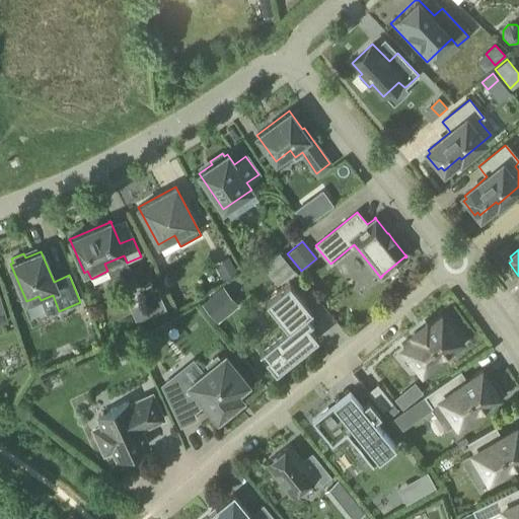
[(228,257),(214,266),(222,280),(236,272),(228,257)]
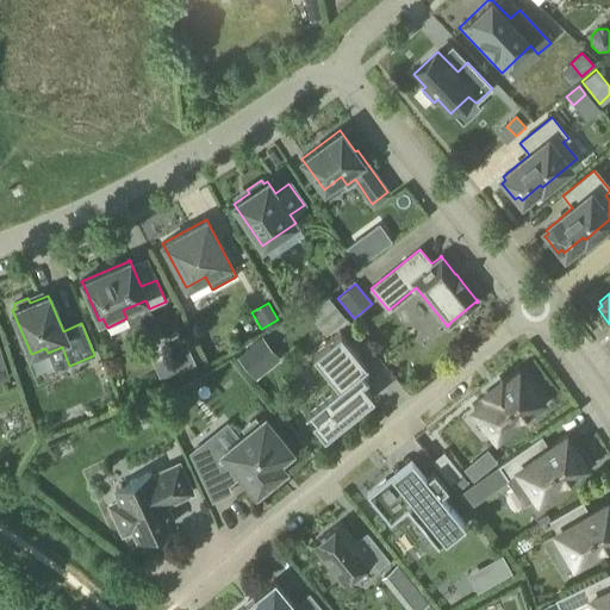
[(325,332),(335,325),(319,305),(309,313),(325,332)]
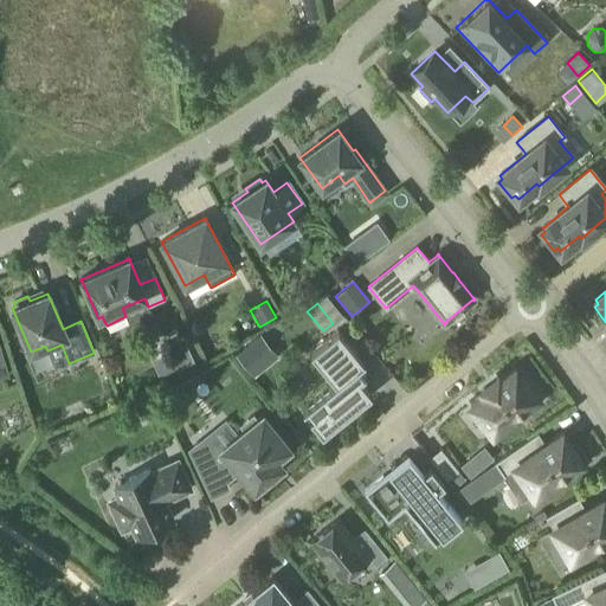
[(362,361),(337,330),(310,353),(335,384),(302,411),(303,412),(307,408),(313,416),(309,419),(322,434),(372,394),(360,380),(365,375),(358,367),(365,361),(363,360),(362,361)]
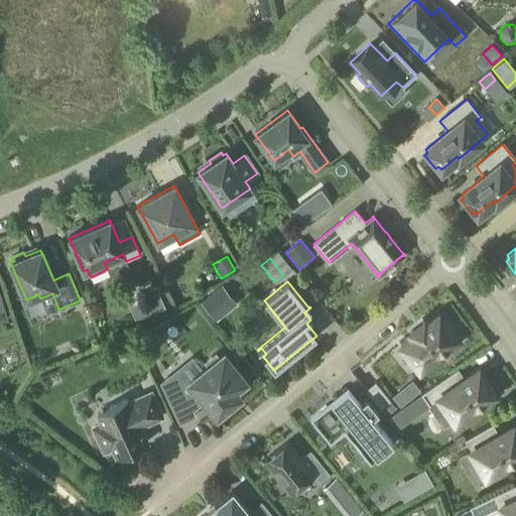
[(207,291),(214,312),(238,304),(231,283),(207,291)]
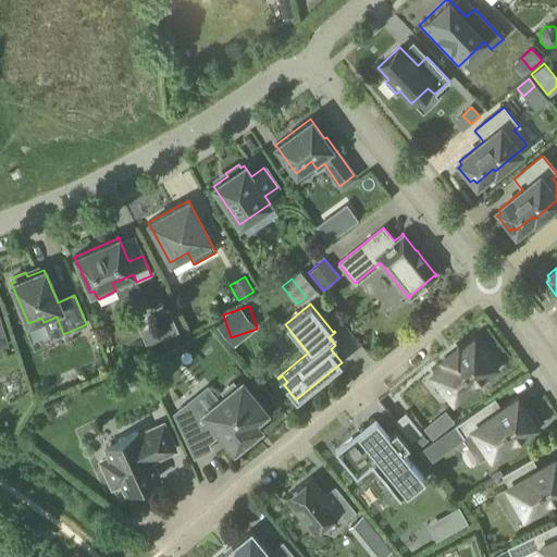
[(497,368),(473,339),(460,350),(457,347),(443,358),(445,362),(432,373),(453,398),(475,380),(479,383),(497,368)]
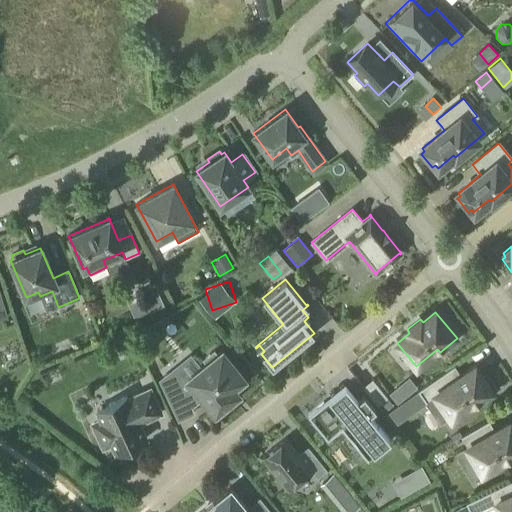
[(191,355),(160,381),(165,393),(178,420),(193,413),(190,408),(202,398),(214,414),(218,411),(220,414),(232,405),(229,402),(238,394),(233,388),(244,379),(222,351),(218,354),(214,350),(202,359),(205,364),(201,367),(191,355)]
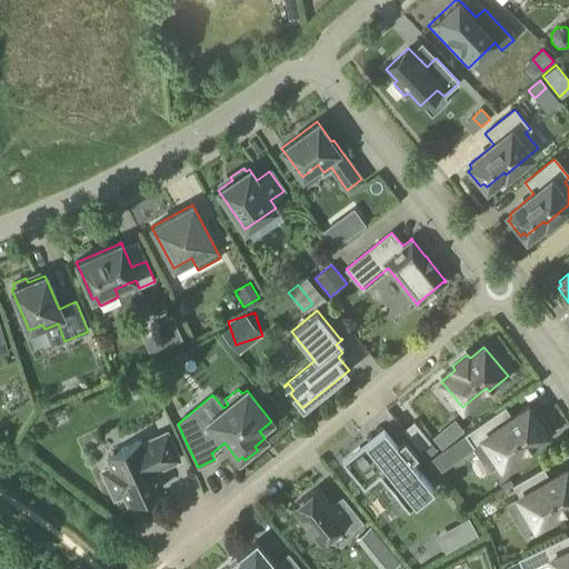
[(483,439),(501,465),(550,431),(540,416),(536,419),(527,407),(512,417),(505,406),(463,433),(473,447),(483,439)]
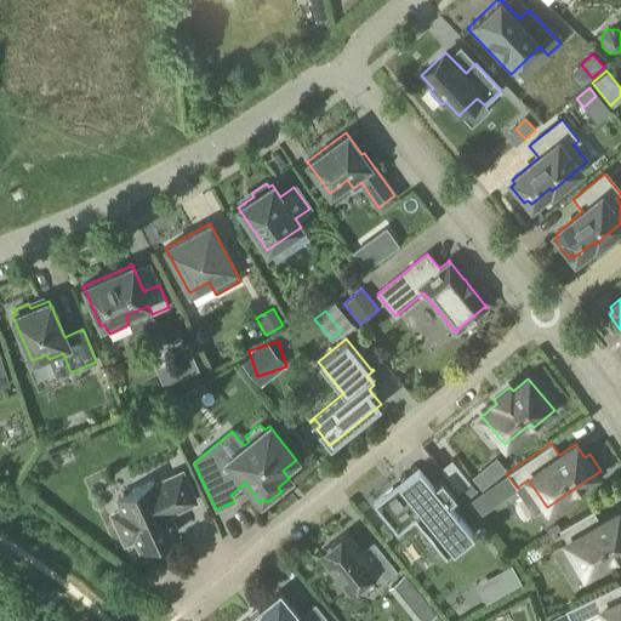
[(460,491),(469,483),(451,460),(440,469),(460,491)]
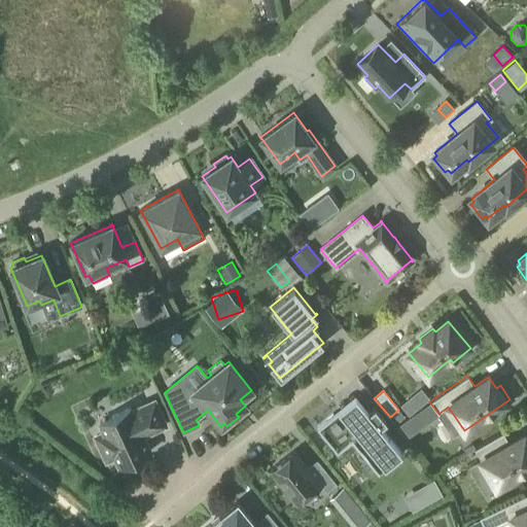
[(367,412),(355,396),(317,427),(337,452),(351,441),(378,472),(401,454),(380,426),(386,421),(375,407),(367,412)]
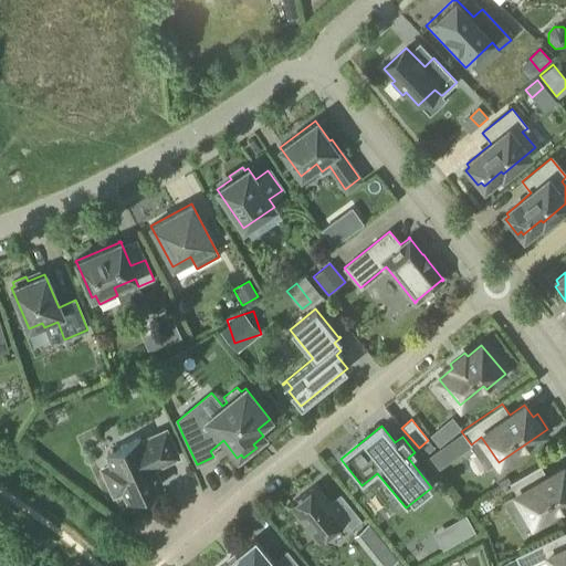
[(153,468),(177,457),(165,431),(140,442),(139,439),(106,454),(112,465),(103,470),(113,493),(123,489),(128,501),(161,486),(153,468)]
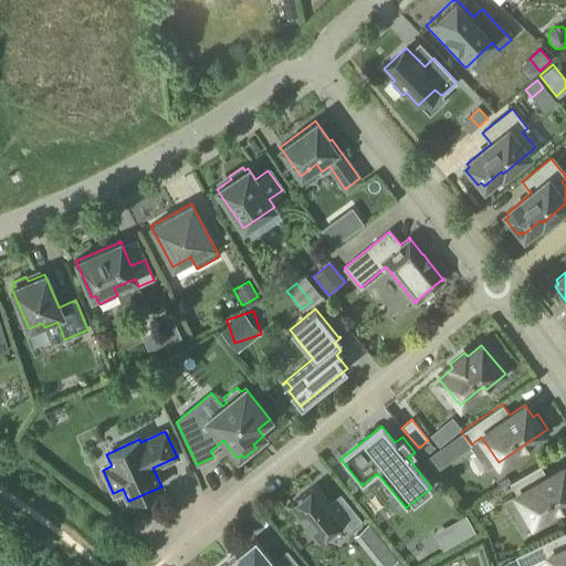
[(454,456),(446,443),(429,454),(438,467),(454,456)]
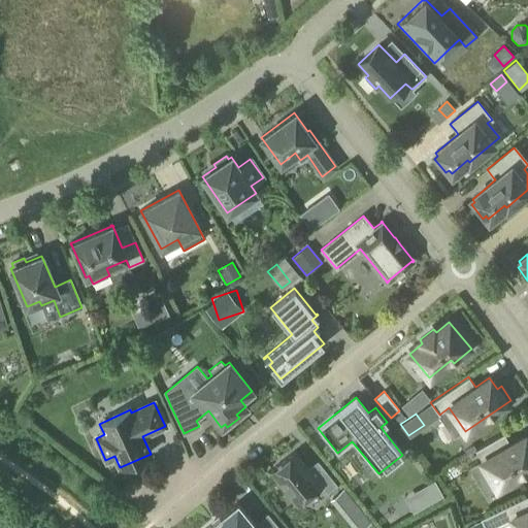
[(510,443),(503,432),(474,450),(497,487),(521,473),(523,477),(527,473),(527,440),(525,435),(510,443)]
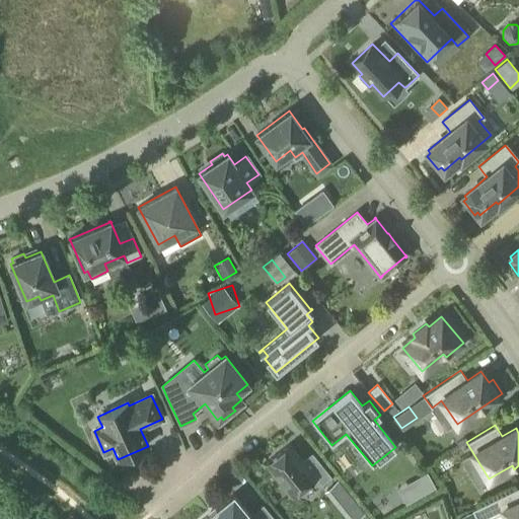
[(315,458),(306,466),(289,445),(266,463),(292,497),(315,477),(321,486),(331,477),(315,458)]
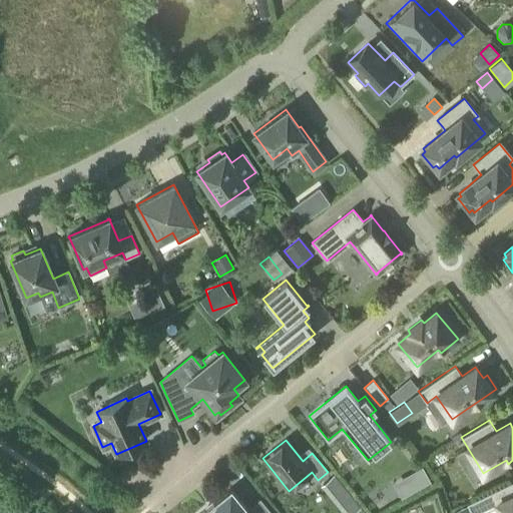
[(334,500),(346,491),(334,476),(322,486),(334,500)]
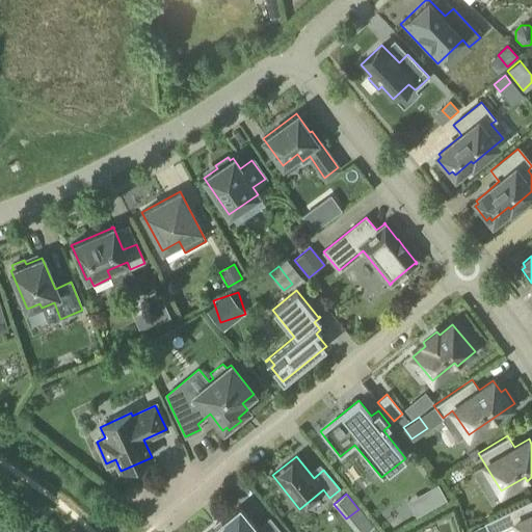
[(531,531),(531,498),(484,522),(488,531),(497,531),(515,523),(520,531),(531,531)]
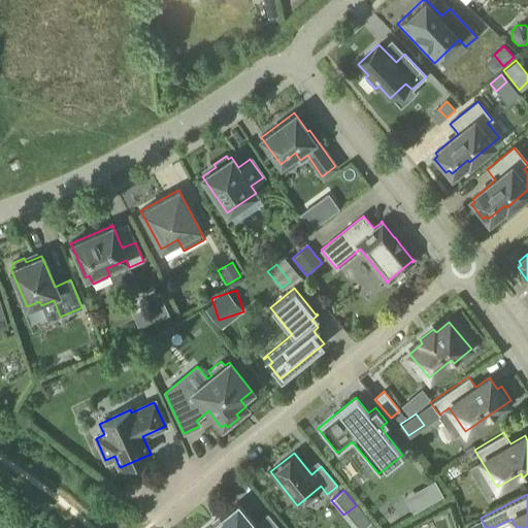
[(277,527),(267,515),(254,525),(236,503),(206,527),(277,527)]
